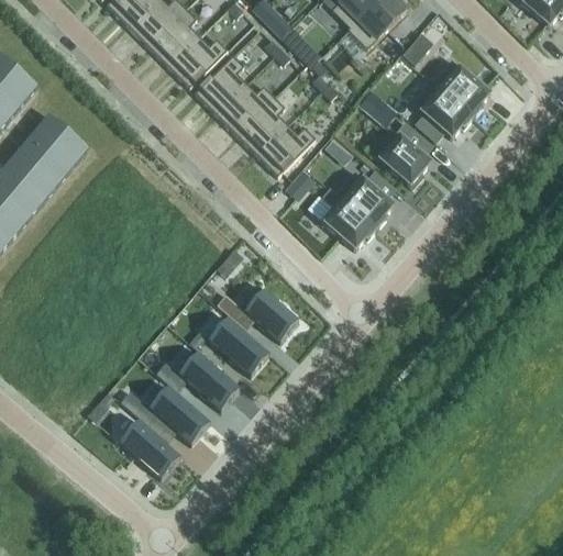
[(109,0),(106,3),(127,25),(152,0),(109,0)]
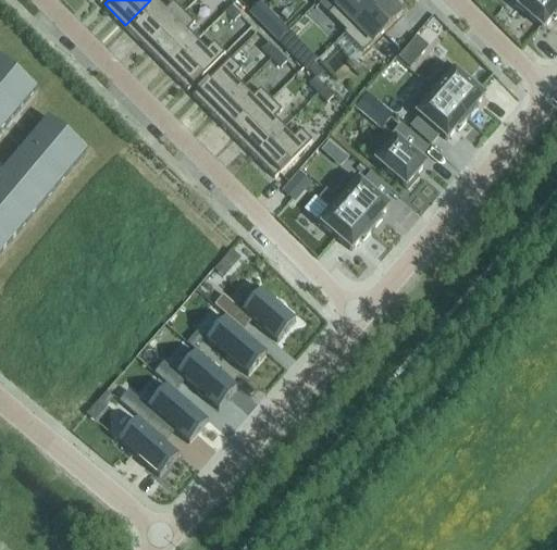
[(150,0),(125,25),(146,45),(184,8),(176,0),(170,0),(165,3),(162,0),(150,0)]
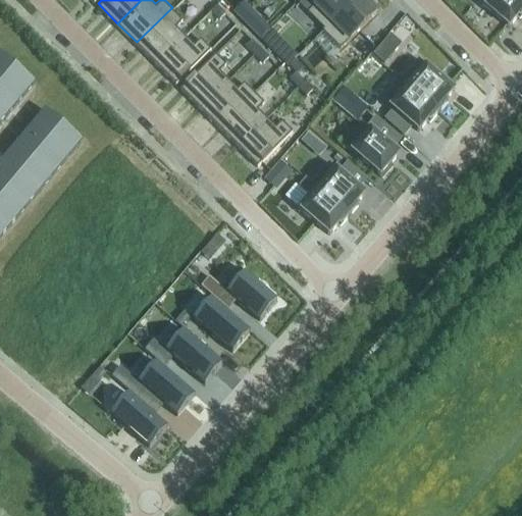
[(300,0),(324,24),(324,26),(350,0),(300,0)]
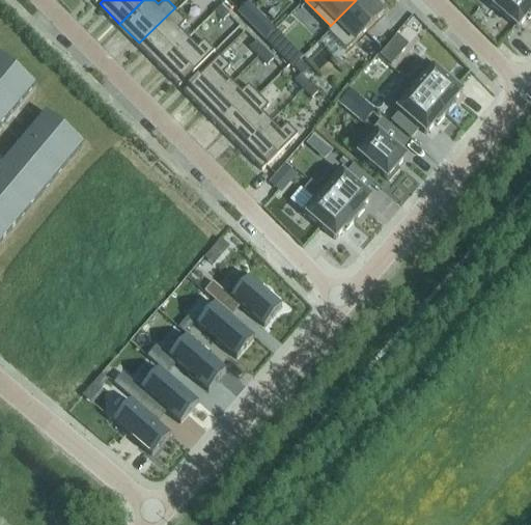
[(330,25),(328,27),(329,28),(346,46),(383,8),(374,0),(356,0),(330,26),(330,25)]
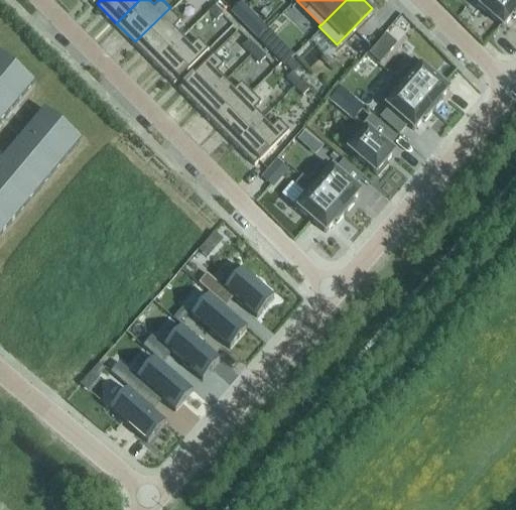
[(476,0),(503,23),(512,12),(514,14),(515,11),(515,0),(476,0)]
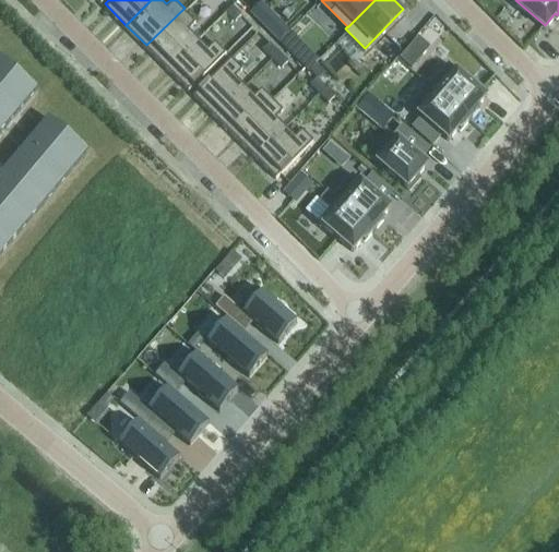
[(232,1),(225,8),(235,16),(241,11),(232,1)]
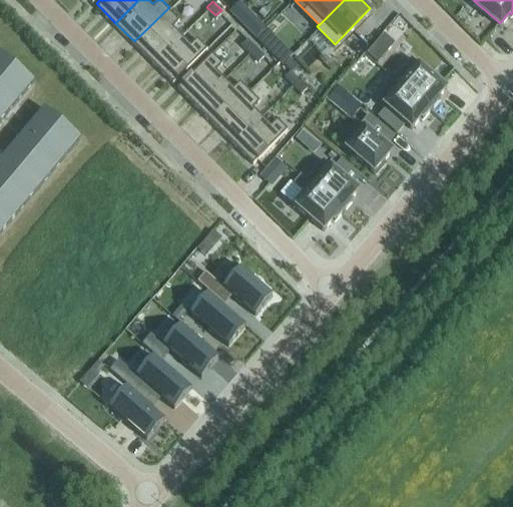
[(169,7),(134,41),(153,60),(181,32),(172,23),(179,17),(169,7)]
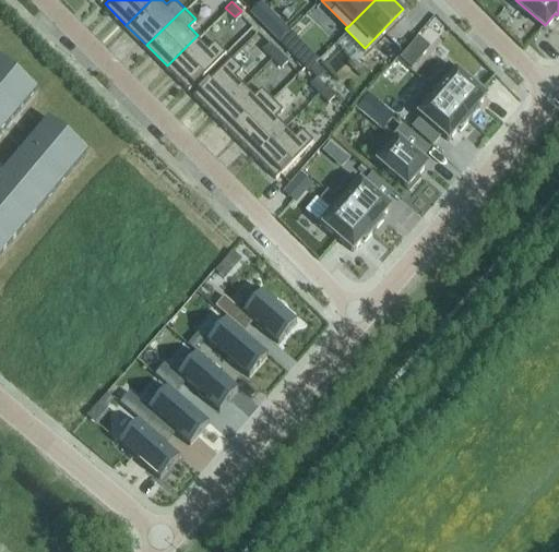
[(278,18),(270,27),(278,36),(288,26),(278,18)]
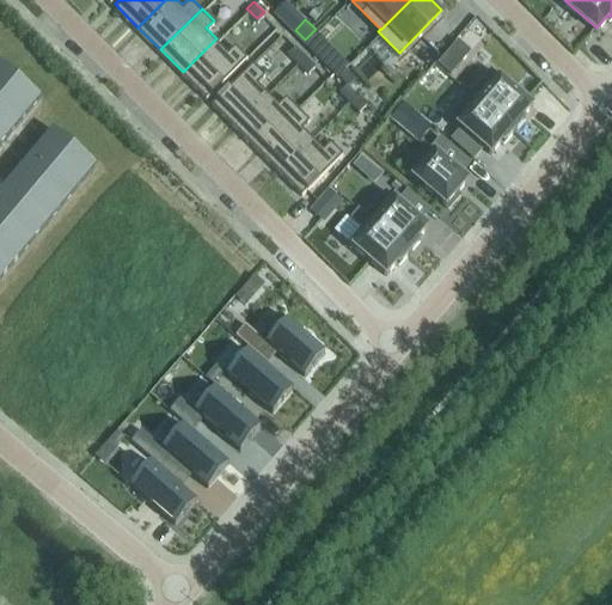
[(457,37),(439,59),(451,68),(469,47),(457,37)]
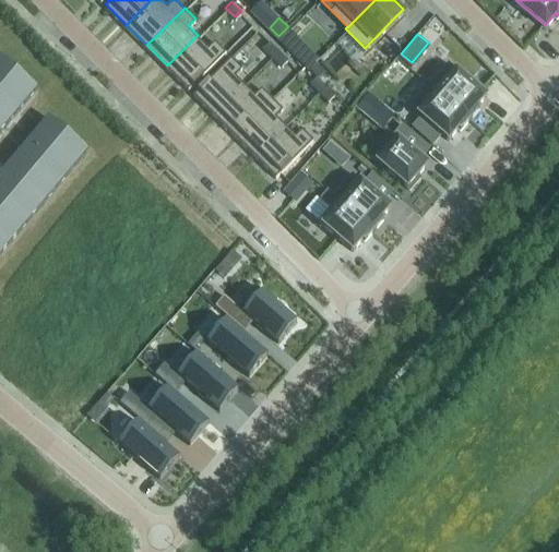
[(198,35),(167,66),(188,87),(226,49),(214,38),(207,45),(198,35)]
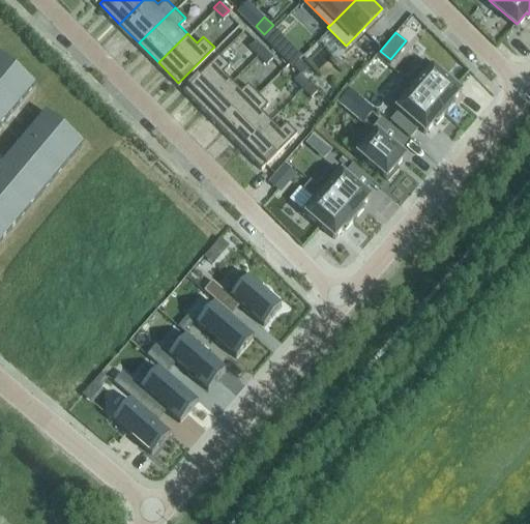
[(286,35),(275,46),(284,53),(292,45),(294,42),(286,35)]
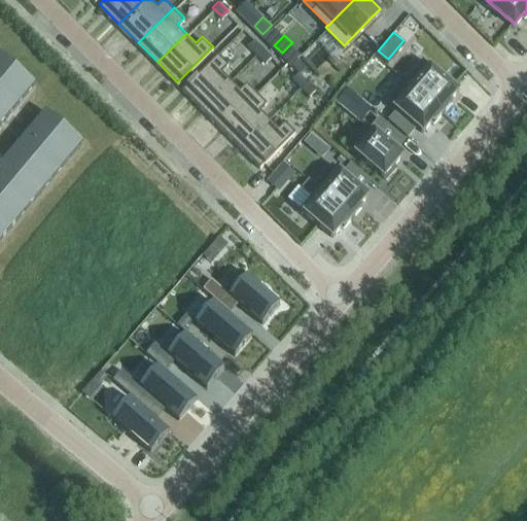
[(253,36),(248,42),(256,51),(262,45),(253,36)]
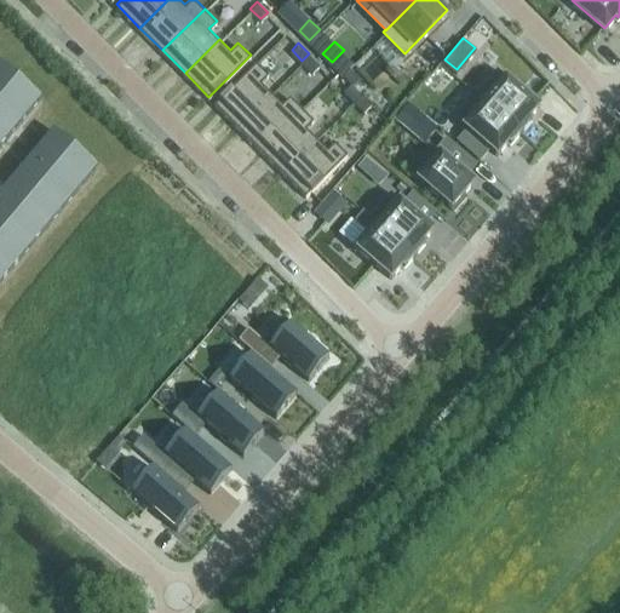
[(351,62),(342,52),(332,62),(342,72),(351,62)]
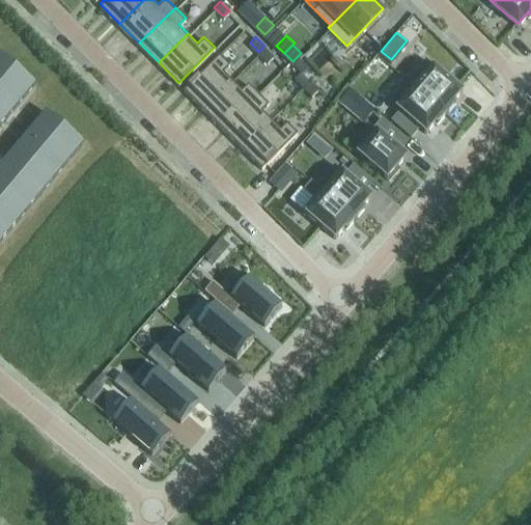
[(264,46),(258,52),(268,60),(274,54),(264,46)]
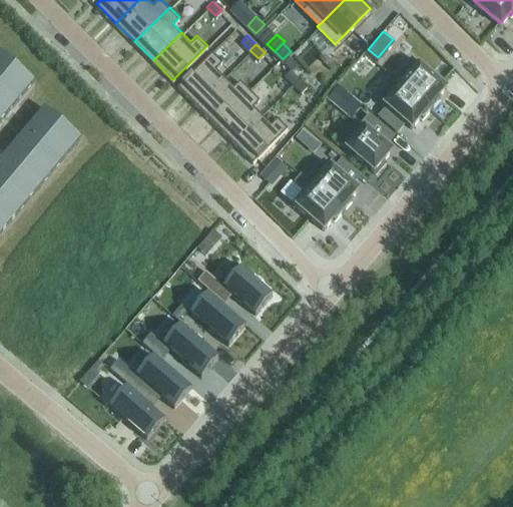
[(0,228),(80,135),(43,104),(6,149),(0,144),(0,116),(34,77),(0,49),(0,228)]
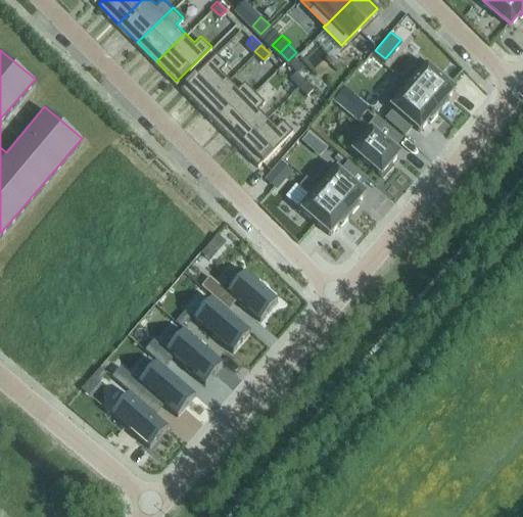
[(216,50),(180,86),(199,105),(229,77),(220,67),(226,61),(216,50)]
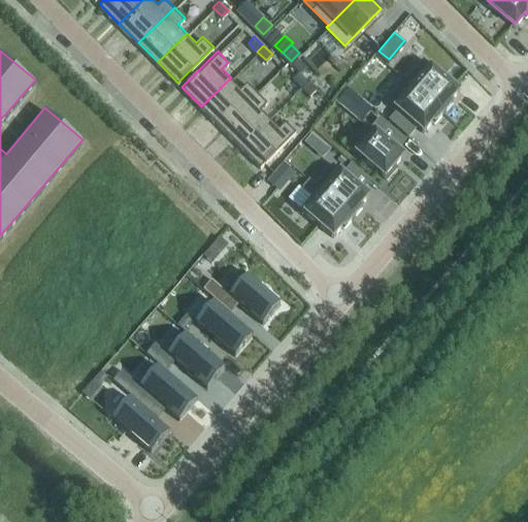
[(297,56),(291,62),(300,70),(306,64),(297,56)]
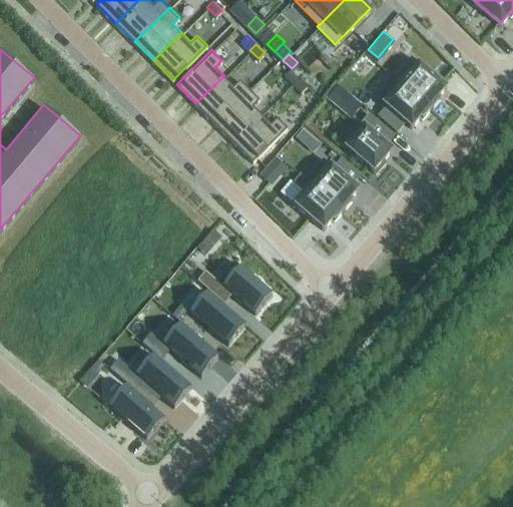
[(411,54),(393,74),(431,107),(440,97),(437,95),(446,84),(411,54)]
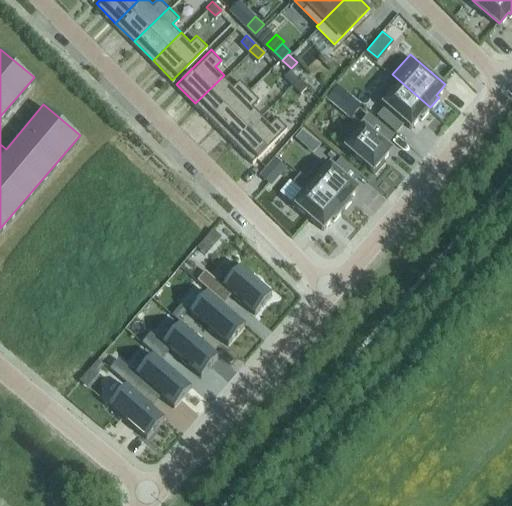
[(289,67),(284,73),(292,81),(298,76),(289,67)]
